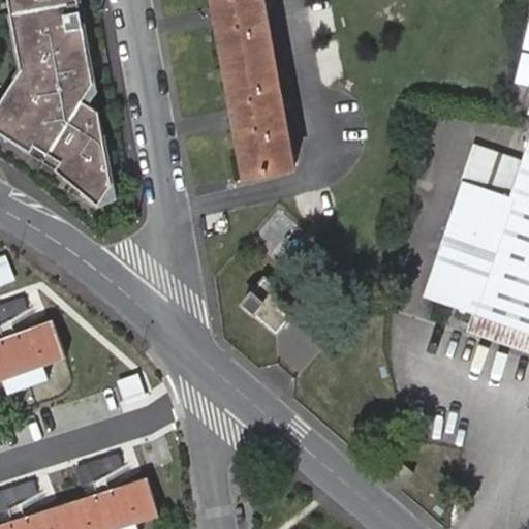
[(10,0),(14,14),(20,13),(24,35),(19,36),(24,62),(29,61),(31,69),(27,75),(23,73),(5,102),(0,111),(0,121),(6,125),(3,130),(37,151),(40,144),(67,160),(63,168),(100,198),(105,204),(119,182),(116,165),(102,157),(111,142),(104,109),(94,103),(88,99),(98,81),(91,42),(86,43),(82,26),(87,25),(82,0),(10,0)]
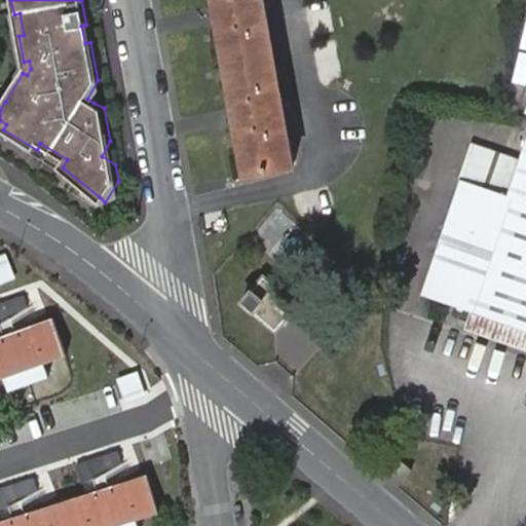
[(211,0),(242,176),(290,166),(260,0),(211,0)]
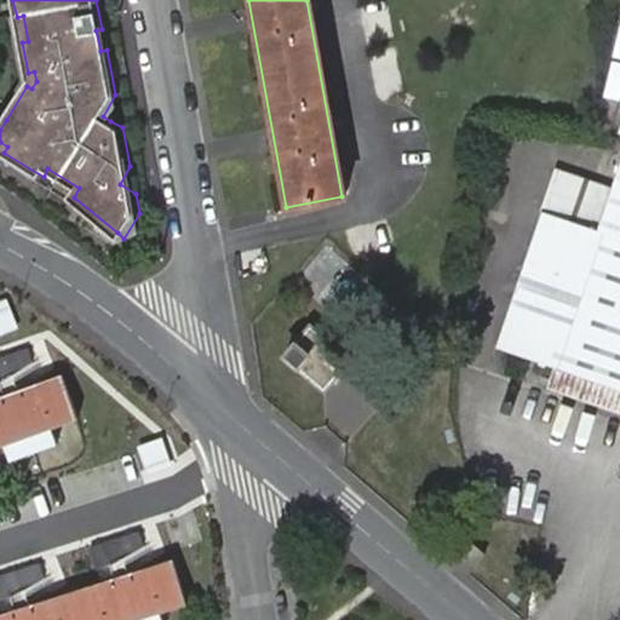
[(17,17),(13,17),(19,42),(22,42),(28,41),(23,16),(17,17)]
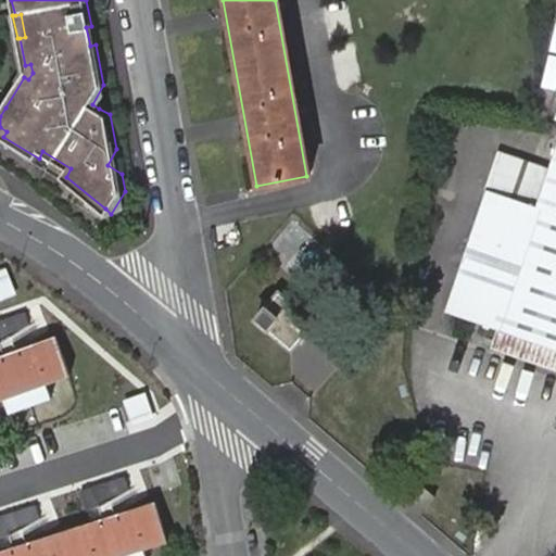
[(98,45),(95,26),(91,26),(86,27),(90,46),(96,45),(98,45)]
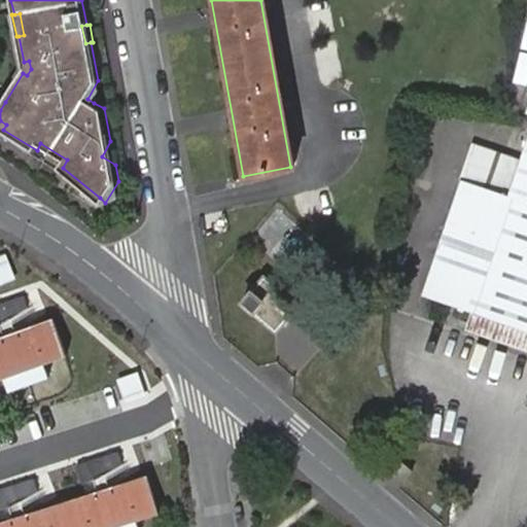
[(31,69),(29,61),(24,62),(22,62),(23,68),(21,71),(23,73),(27,75),(31,69)]
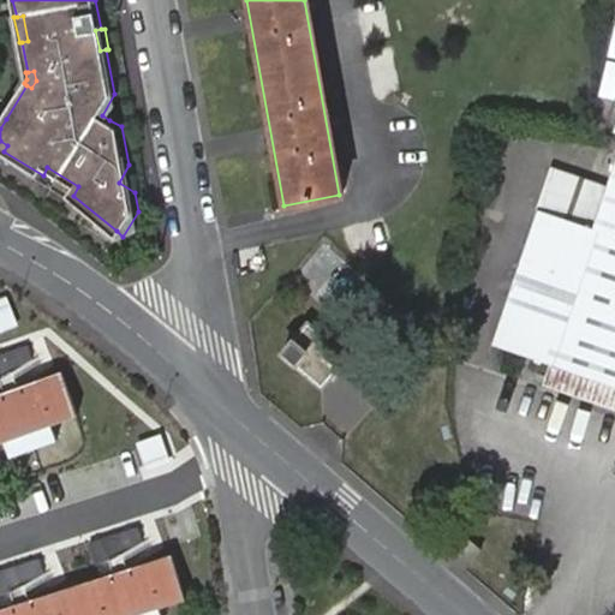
[(109,120),(119,103),(118,96),(114,94),(102,115),(109,120)]
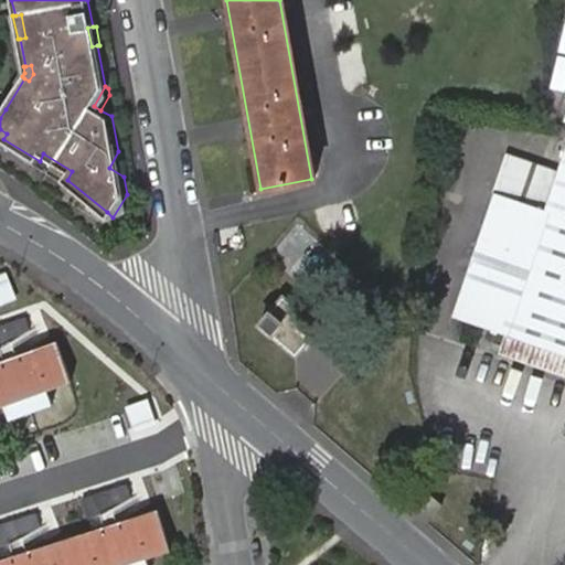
[(0,155),(104,217),(107,212),(67,180),(72,171),(43,153),(40,161),(3,139),(7,134),(0,129),(0,155)]
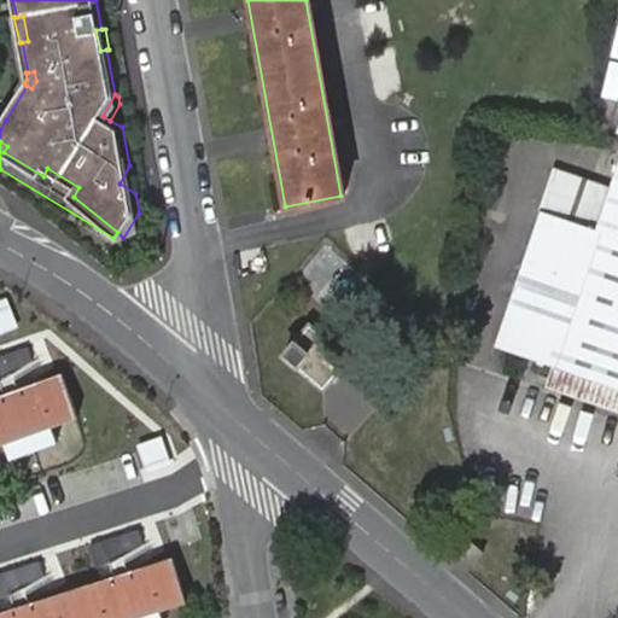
[(133,165),(129,165),(120,184),(135,193),(138,192),(133,165)]
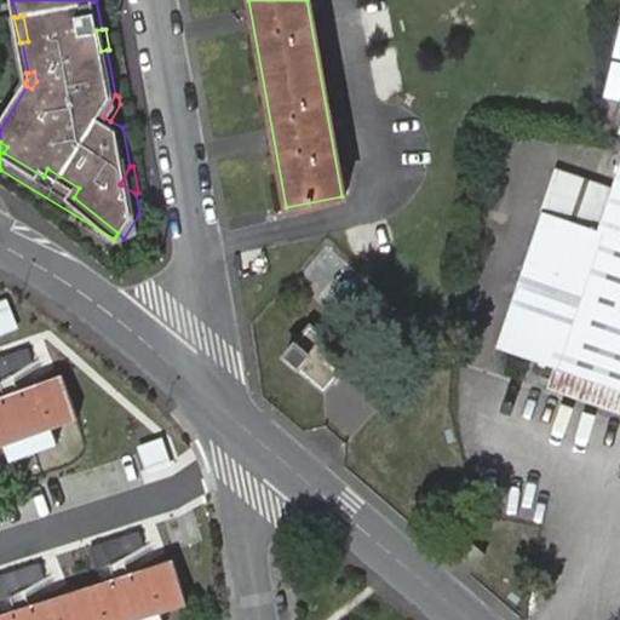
[(619,170),(600,231),(541,212),(495,348),(552,367),(619,389),(619,170)]
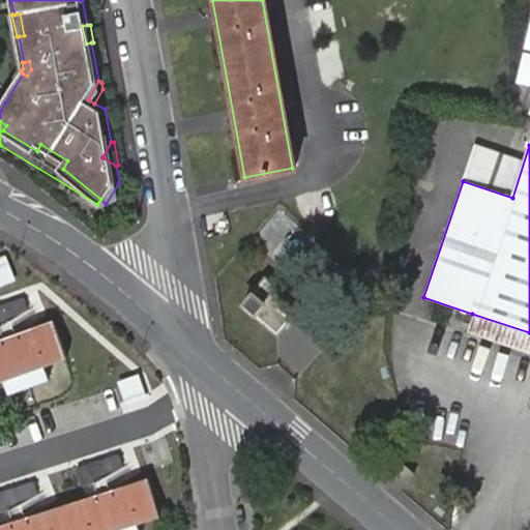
[(119,182),(106,204),(108,205),(125,197),(122,181),(119,182)]
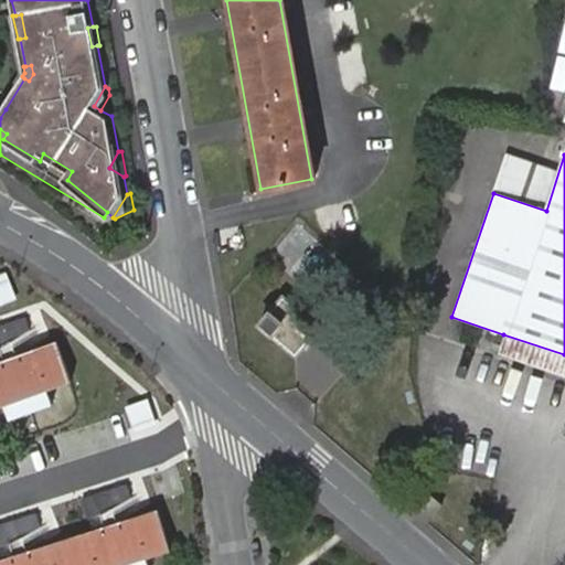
[(319,327),(284,297),(260,323),(297,354),(319,327)]
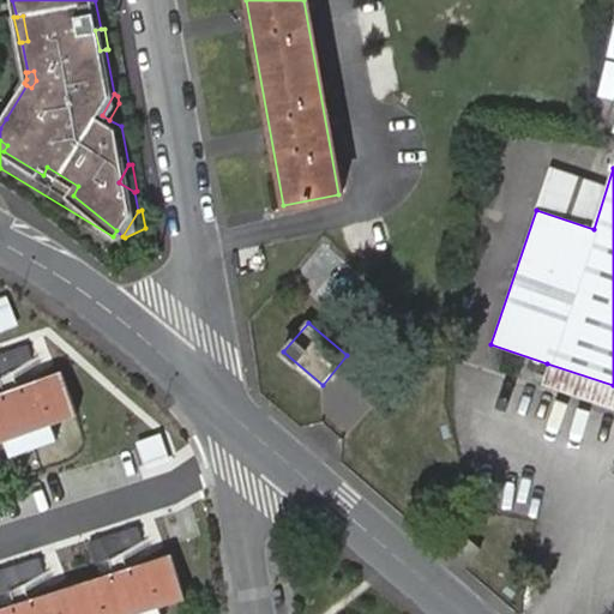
[(0,379),(2,378),(31,361),(26,347),(0,356),(0,379)]
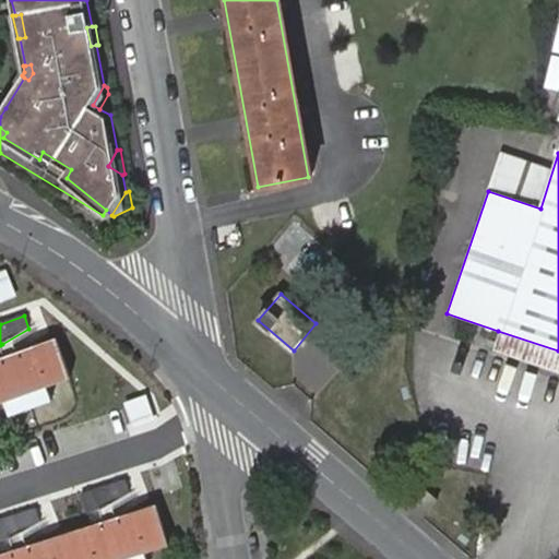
[(558,373),(558,351),(498,331),(490,351),(558,373)]
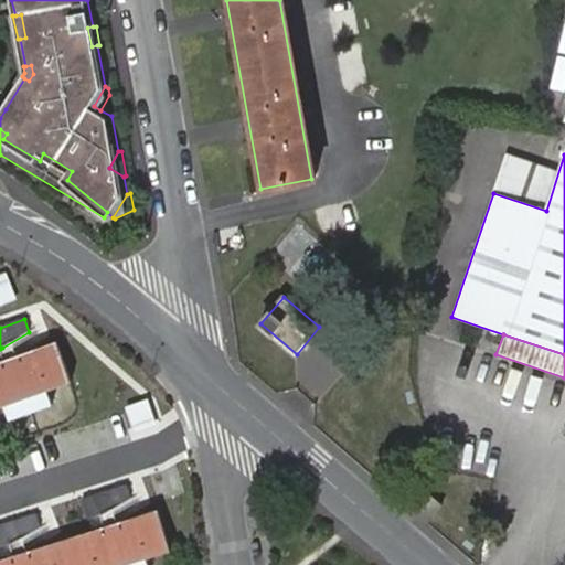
[(0,405),(71,381),(57,344),(0,364),(0,405)]
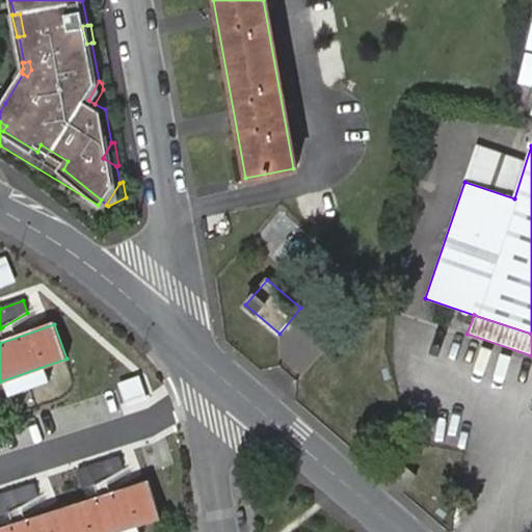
[(97,482),(123,467),(118,454),(76,468),(82,487),(97,482)]
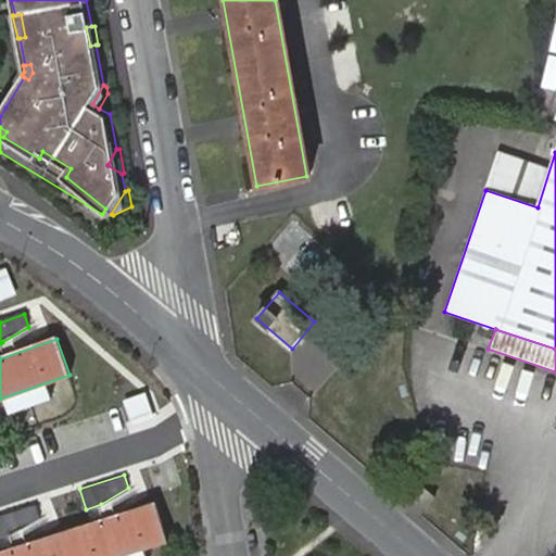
[(0,555),(117,555),(167,541),(155,503),(0,552),(0,555)]
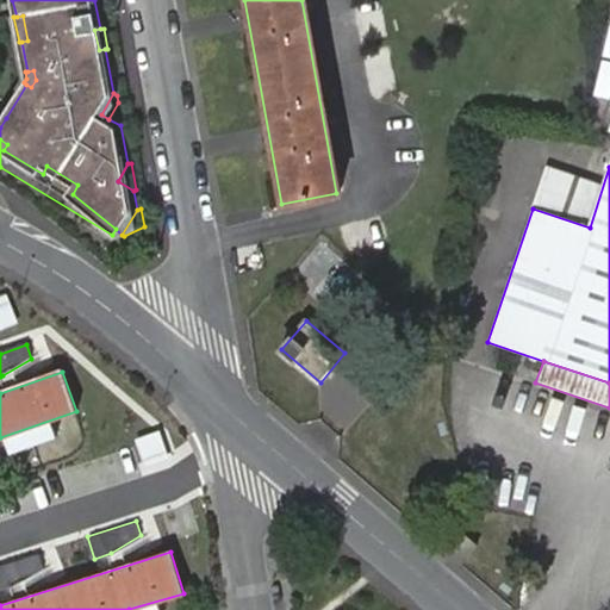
[(37,553),(0,565),(0,589),(14,584),(41,567),(37,553)]
